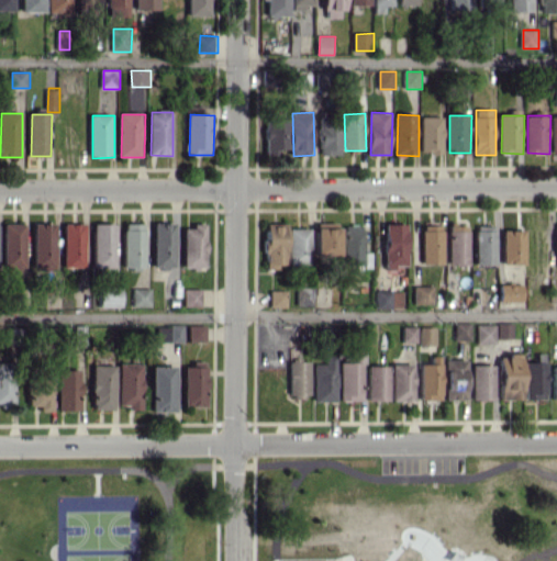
[(291,153),(290,118),(268,119),(268,153),(291,153)]
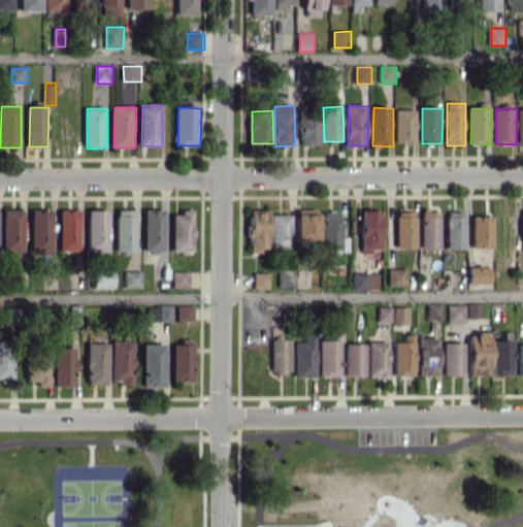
[(397,144),(418,144),(418,110),(397,110),(397,144)]
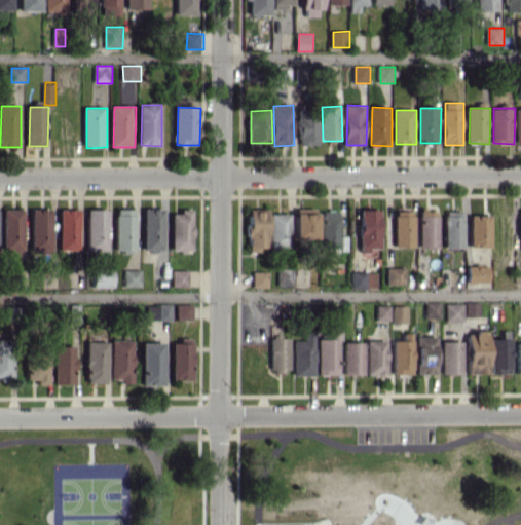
[(322,145),(322,111),(301,111),(301,145),(322,145)]
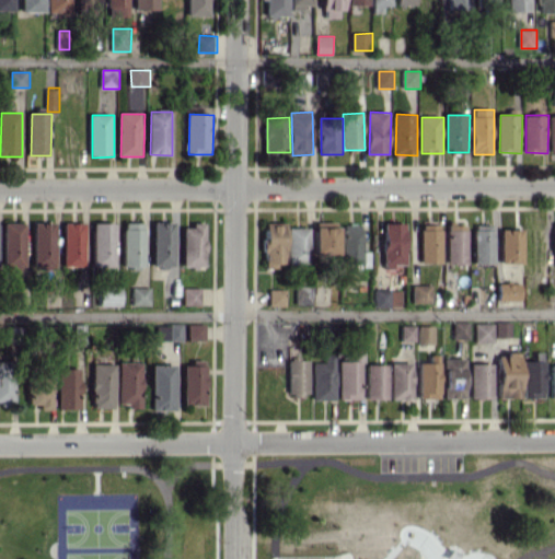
[(155,267),(177,266),(176,222),(155,222),(155,267)]
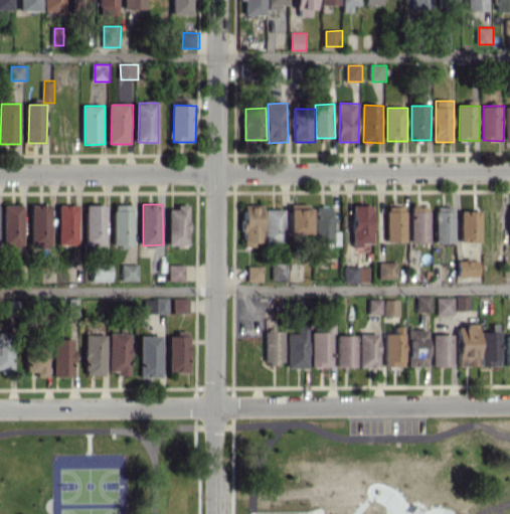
[(6,246),(25,246),(25,205),(6,205),(6,246)]
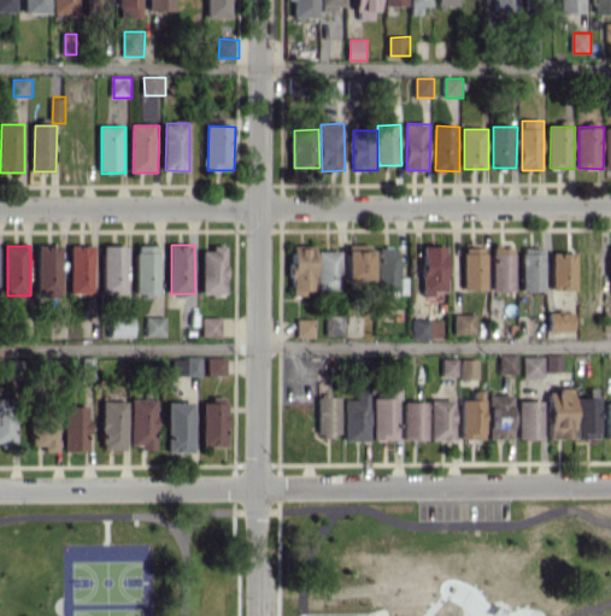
[(63,246),(40,246),(40,295),(63,295),(63,246)]
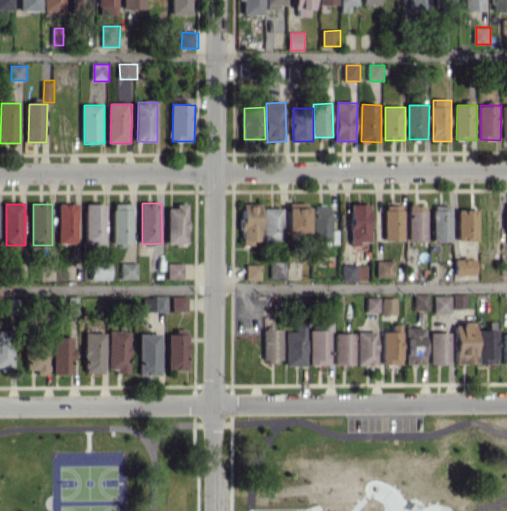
[(61,244),(80,244),(80,204),(60,204),(61,244)]
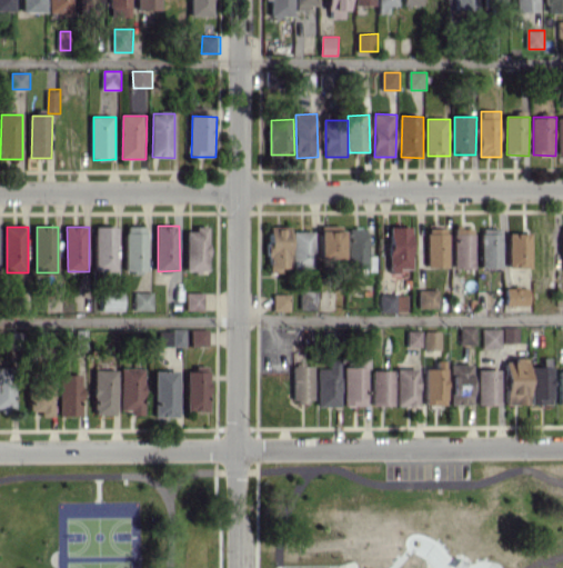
[(119,228),(98,227),(98,271),(119,271),(119,228)]
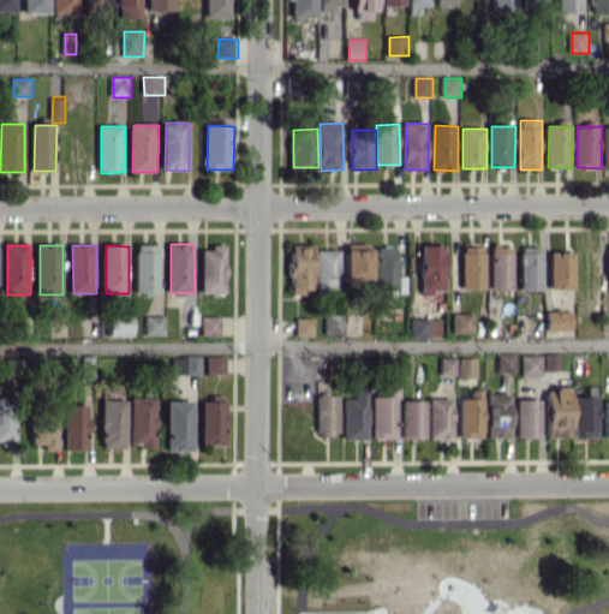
[(138,293),(161,293),(161,245),(138,245),(138,293)]
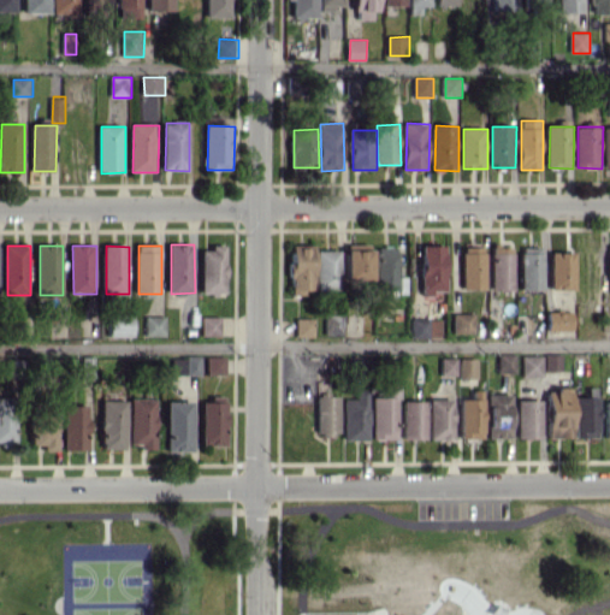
[(203,250),(205,294),(230,294),(229,246),(213,247),(213,250),(203,250)]
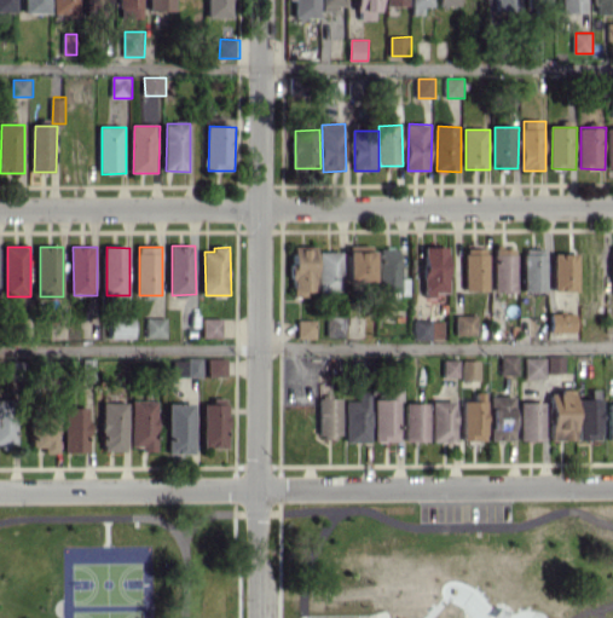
[(450,295),(451,247),(427,247),(426,295),(450,295)]
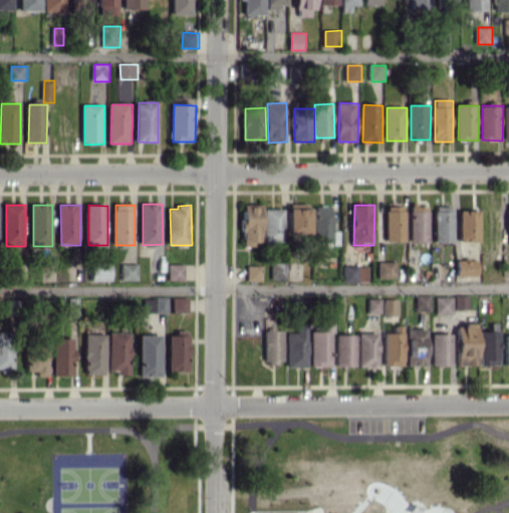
[(264,206),(245,206),(245,247),(265,246),(264,206)]
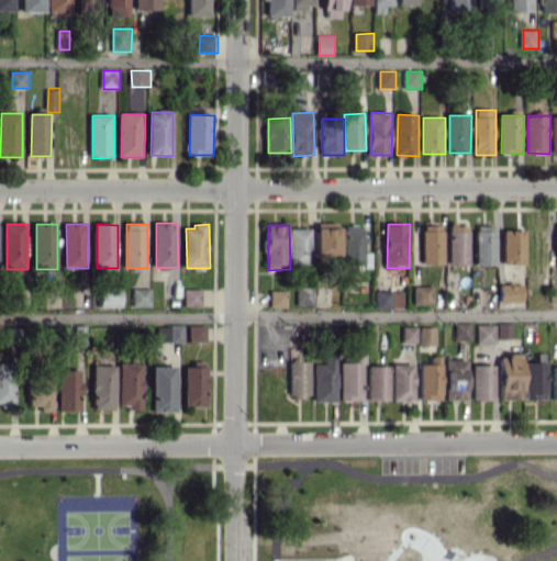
[(367,265),(366,226),(346,226),(347,266),(367,265)]
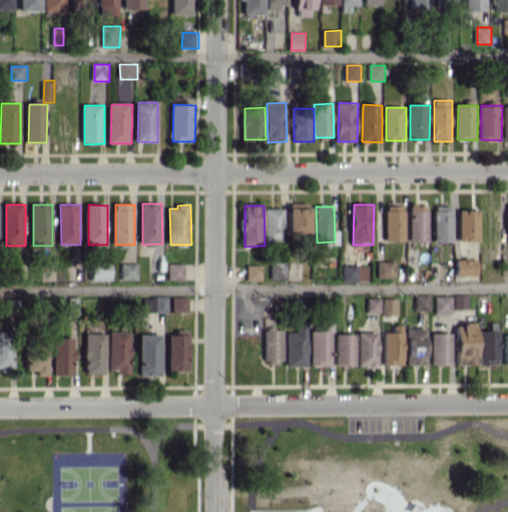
[(406,206),(387,206),(388,240),(406,240),(406,206)]
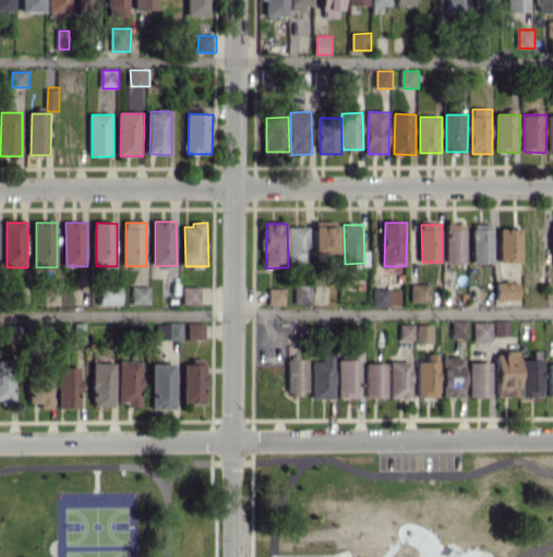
[(468,264),(467,225),(447,225),(448,264),(468,264)]
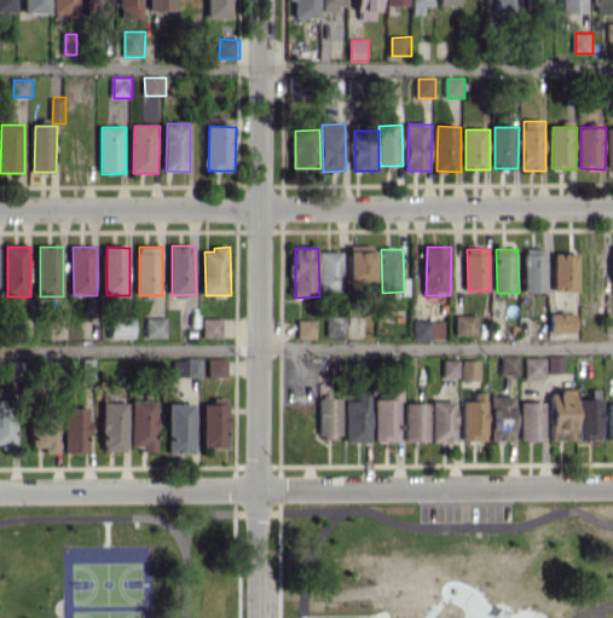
[(527,293),(548,292),(548,249),(526,249),(527,293)]
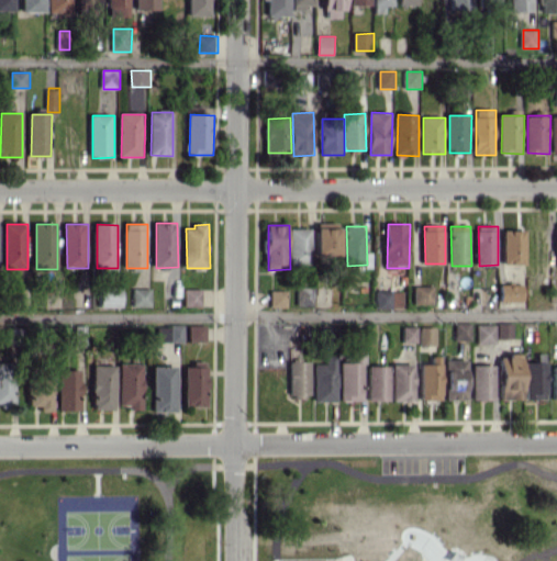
[(553,280),(553,226),(528,226),(528,264),(534,264),(533,280),(553,280)]
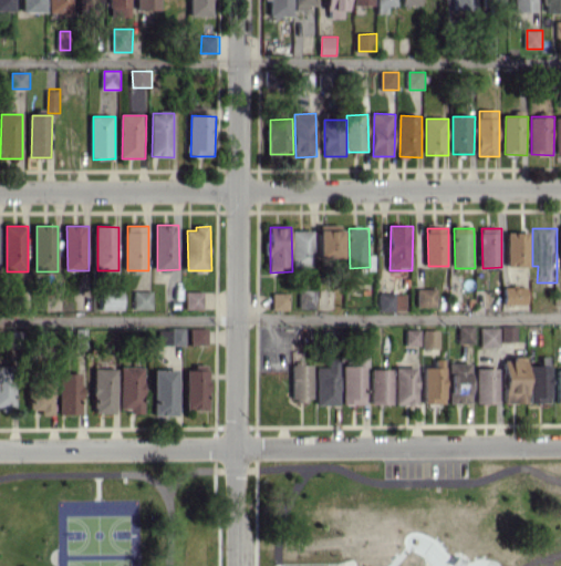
[(344,258),(344,229),(320,229),(320,258),(344,258)]
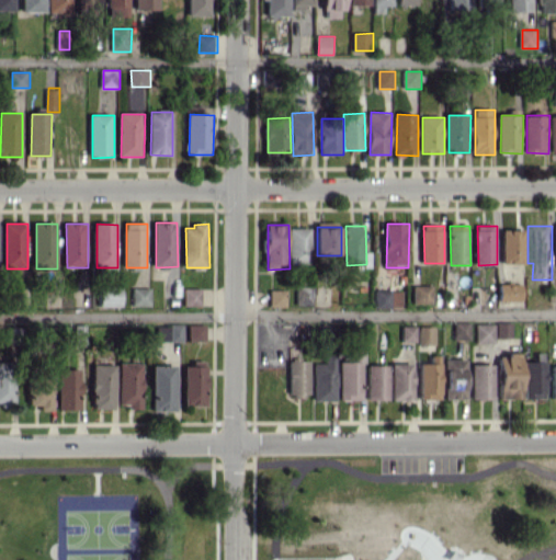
[(313,228),(291,229),(292,265),(313,264),(313,228)]
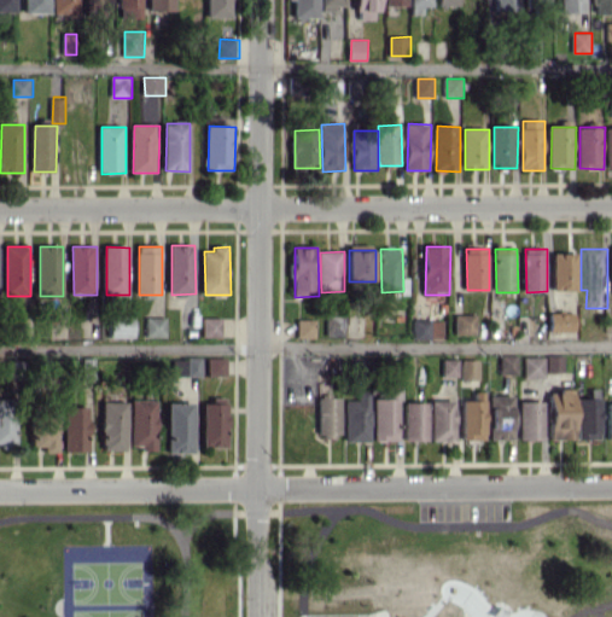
[(580,291),(580,254),(555,254),(555,291),(580,291)]
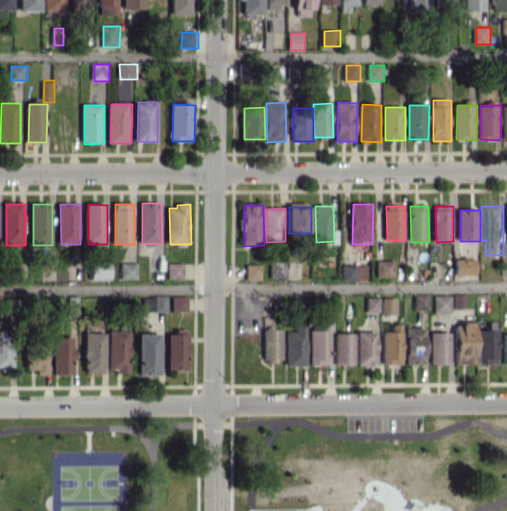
[(478,260),(457,259),(457,275),(477,275),(478,260)]
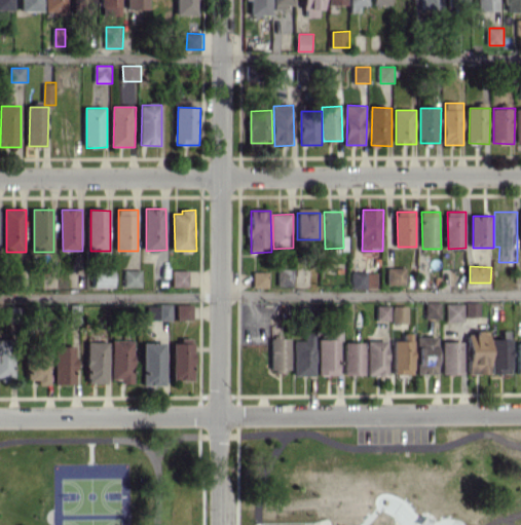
[(408,268),(389,268),(389,286),(408,286),(408,268)]
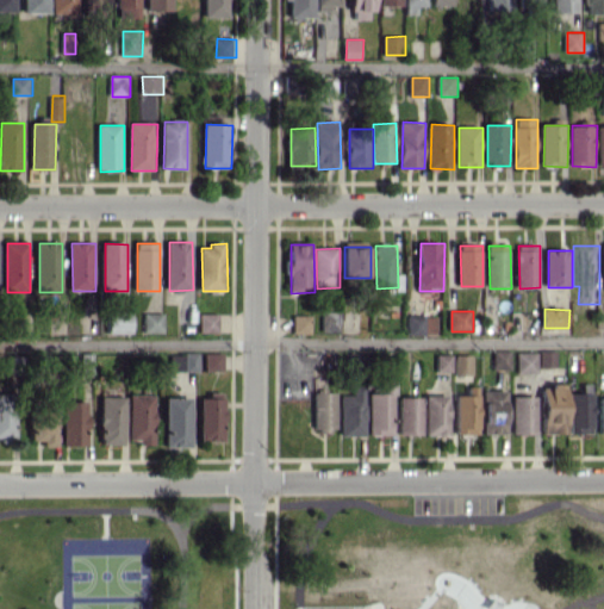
[(111,334),(135,334),(135,312),(111,312),(111,334)]
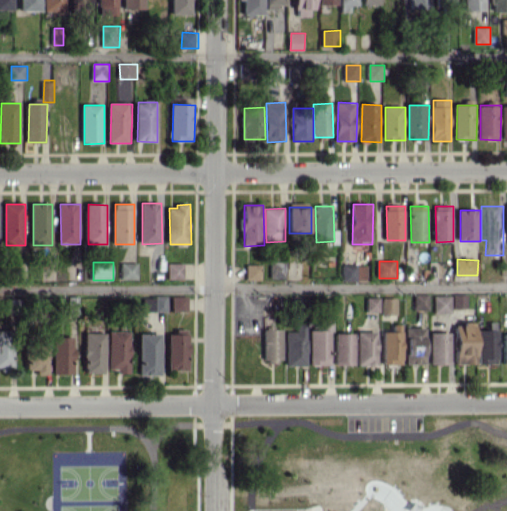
[(273,279),(288,279),(288,262),(273,262),(273,279)]
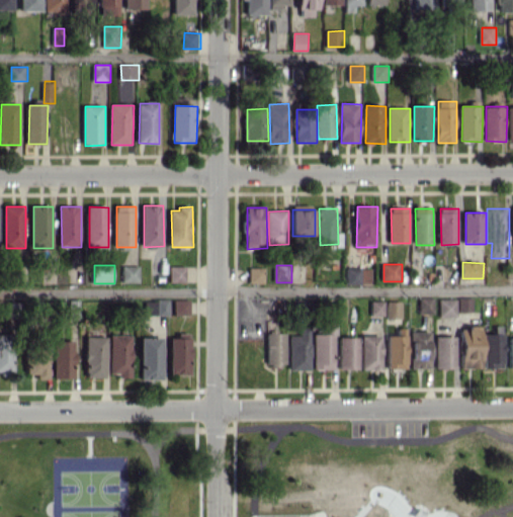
[(125,283),(143,283),(142,266),(124,266),(125,283)]
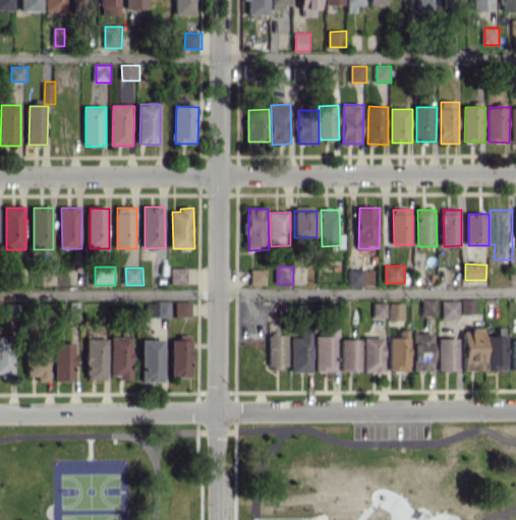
[(189,284),(189,269),(173,269),(173,285),(189,284)]
